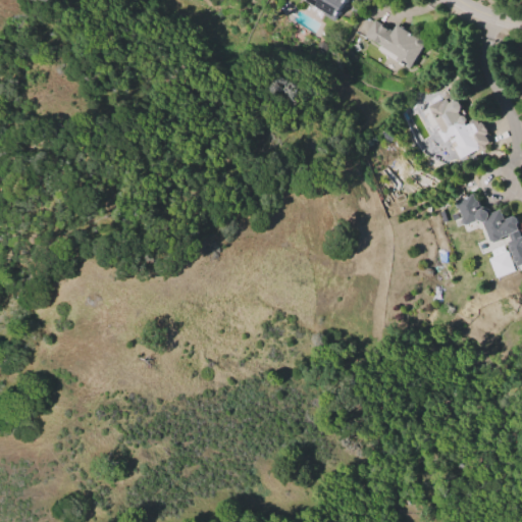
[(333,20),(321,13),(322,11),(303,0),(346,0),(334,18),(333,20)]
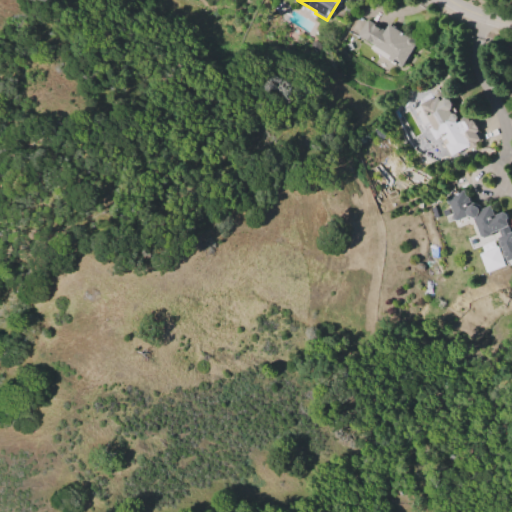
[(410,35),(415,39),(414,41),(416,43),(401,67),(388,58),(390,55),(357,34),(366,19),(384,30),(389,22),(399,29),(398,30),(409,36),(410,35)]
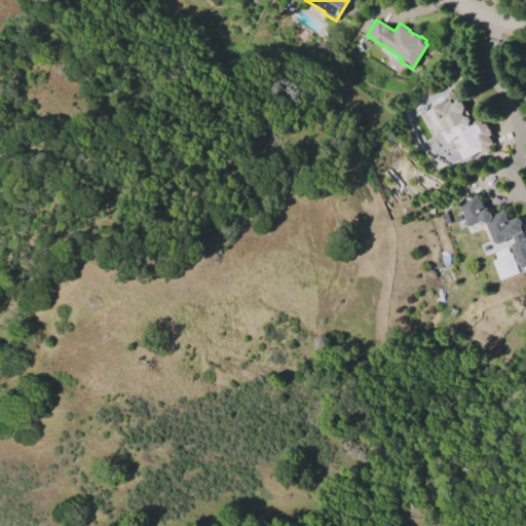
[(321,52),(316,49),(315,45),(318,42),(322,41),(326,43),(327,47),(324,51),(321,52)]
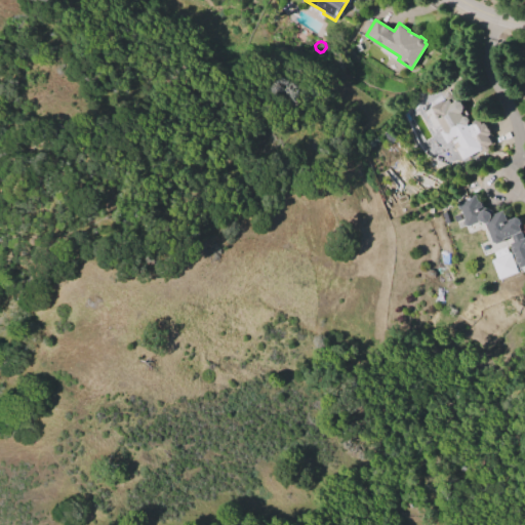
[(489,149),(484,152),(483,150),(479,152),(477,148),(474,149),(472,145),(468,148),(465,144),(460,146),(455,137),(446,144),(440,131),(442,129),(431,107),(445,98),(445,95),(450,93),(453,93),(456,101),(459,102),(472,124),(472,121),(476,119),(479,120),(481,123),(483,122),(484,124),(485,124),(490,133),(487,134),(491,143),(487,145),(489,149)]
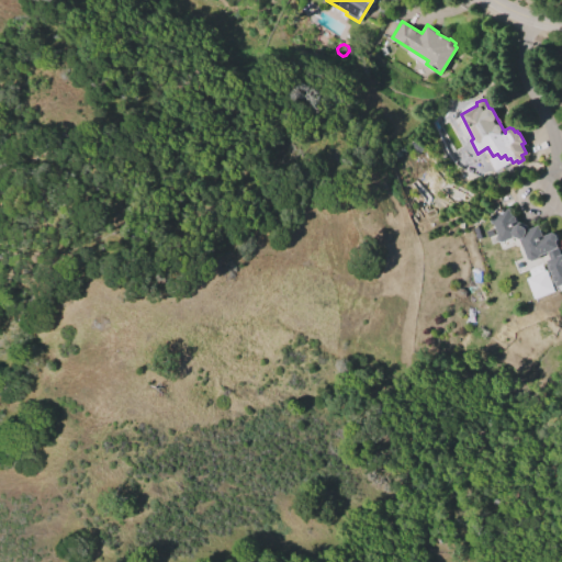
[(561,283),(555,287),(543,254),(539,255),(540,256),(537,257),(538,258),(532,260),(528,259),(520,238),(514,236),(501,242),(497,240),(496,236),(497,234),(494,224),(491,222),(490,217),(492,214),(509,208),(512,215),(515,216),(517,222),(519,222),(528,225),(530,228),(539,225),(543,235),(551,232),(555,234),(557,238),(555,242),(561,258),(561,283)]
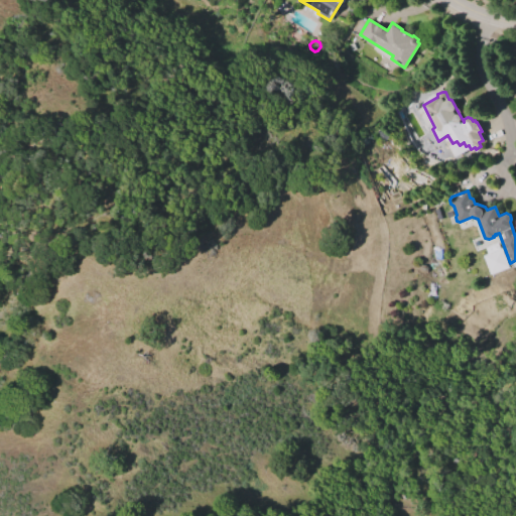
[(482,247),(488,273),(505,268),(499,242),(482,247)]
